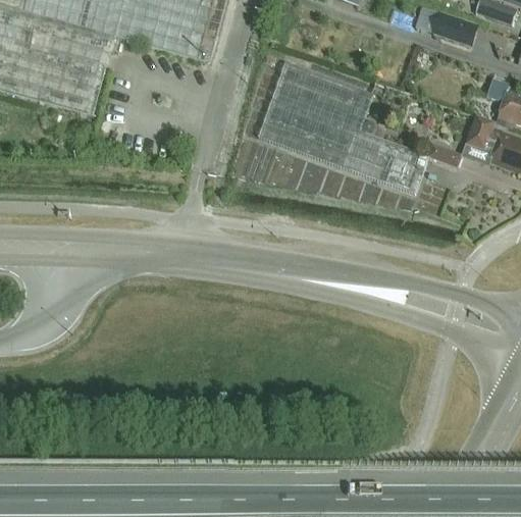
[(0,90),(93,115),(114,36),(208,61),(224,0),(0,0),(0,90)]
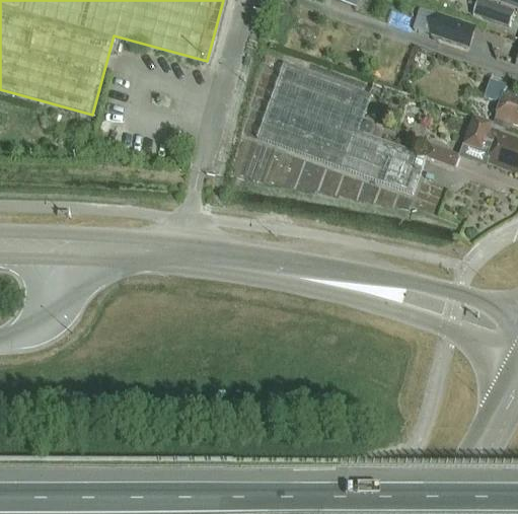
[(475,0),(472,11),(509,23),(514,7),(493,0),(475,0)]
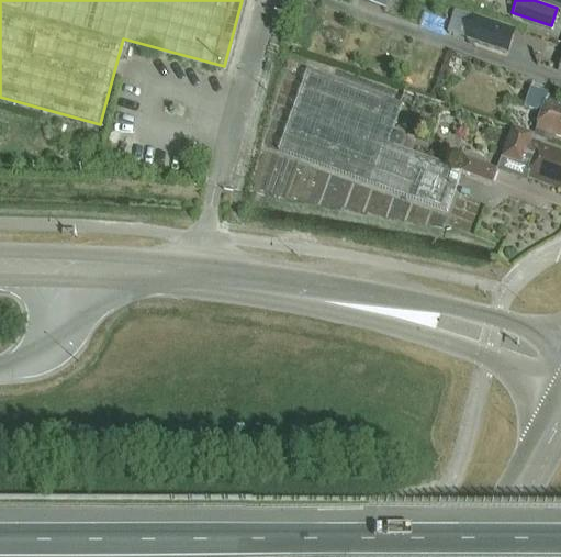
[(464,35),(507,51),(515,26),(472,12),(464,35)]
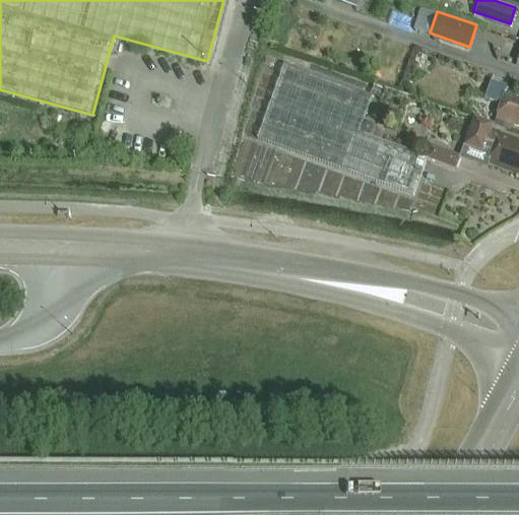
[(414,193),(429,155),(429,154),(428,154),(360,129),(373,92),(284,61),(257,135),(414,193)]
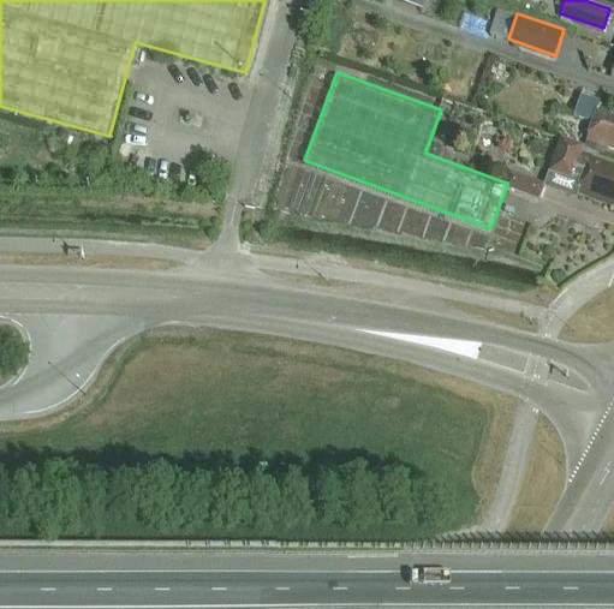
[(613,107),(598,102),(600,99),(579,91),(573,113),(592,119),(585,137),(613,147),(613,107)]
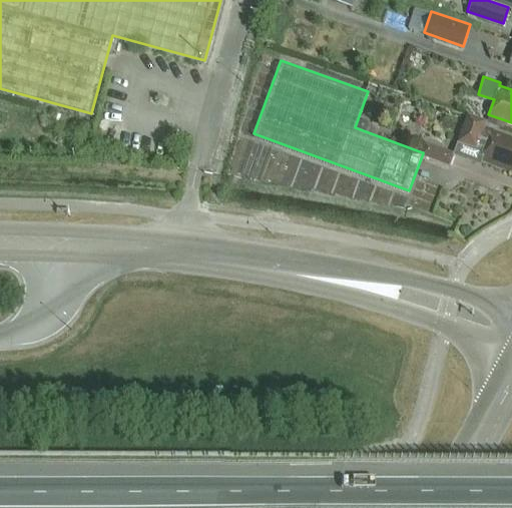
[(458,140),(460,141),(456,153),(481,162),(483,158),(511,169),(511,135),(492,128),(483,125),(485,120),(468,114),(458,140)]
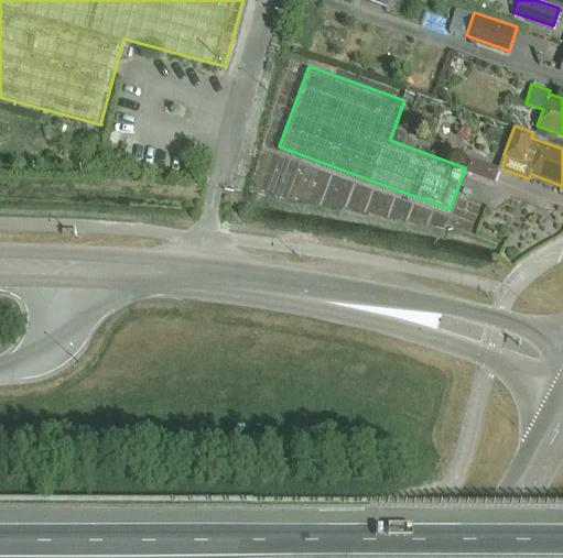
[(465,167),(465,168),(497,179),(501,167),(468,155),(464,167),(465,167)]
